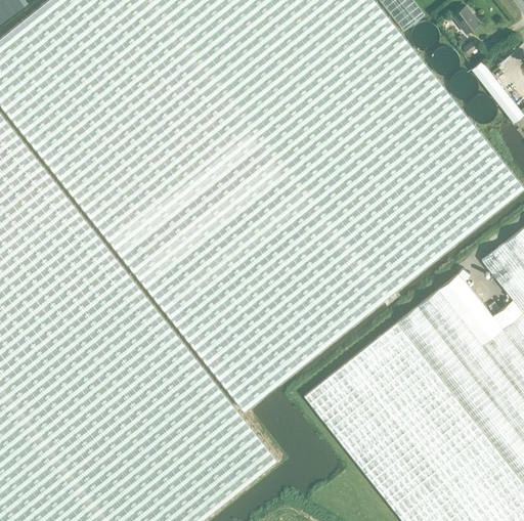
[(49,0),(0,39),(0,520),(202,520),(276,462),(0,114),(0,104),(245,411),(523,189),(373,0),(49,0)]
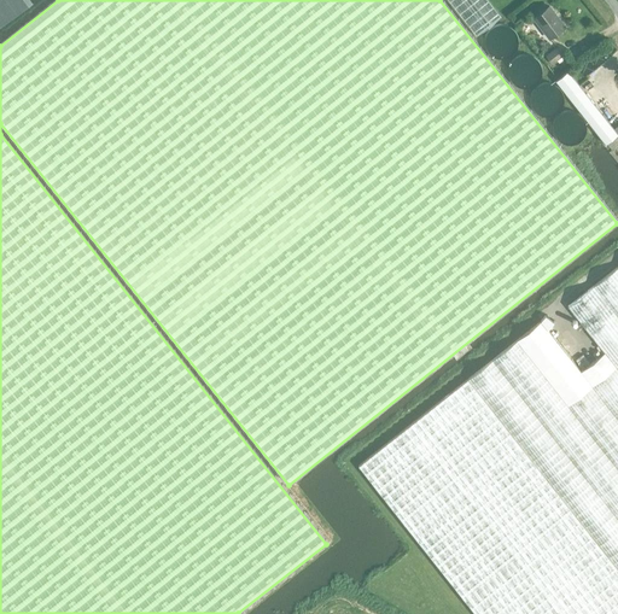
[(0,0),(0,30),(33,6),(28,0),(0,0)]
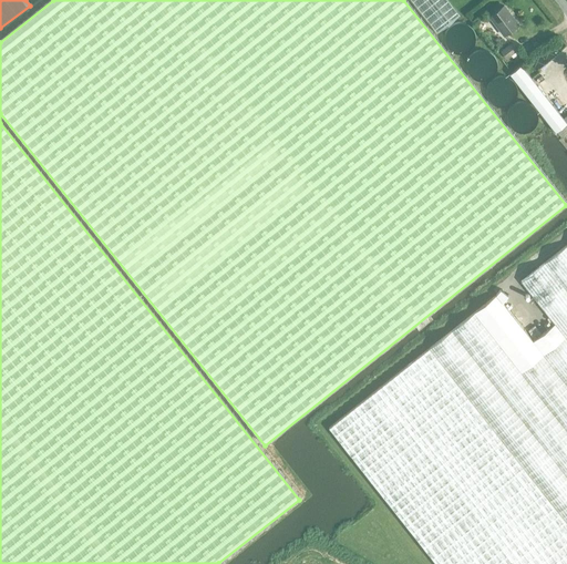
[(408,0),(436,36),(457,18),(460,18),(445,0),(408,0)]
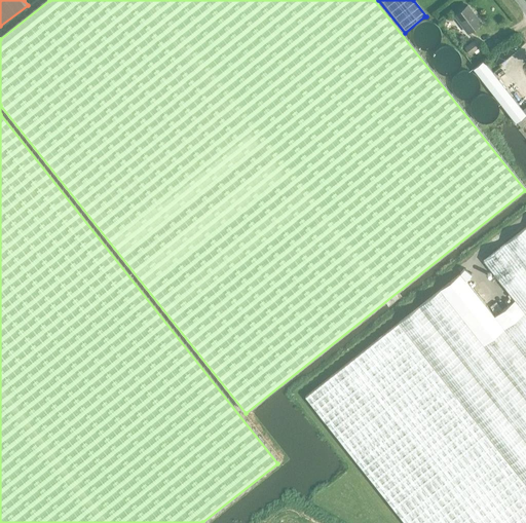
[(467,8),(456,16),(454,19),(466,36),(480,26),(467,8)]
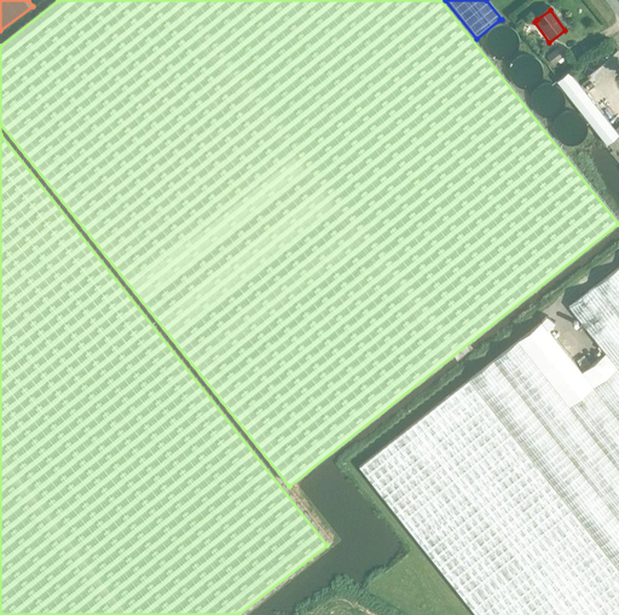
[(548,59),(553,68),(563,59),(557,52),(548,59)]
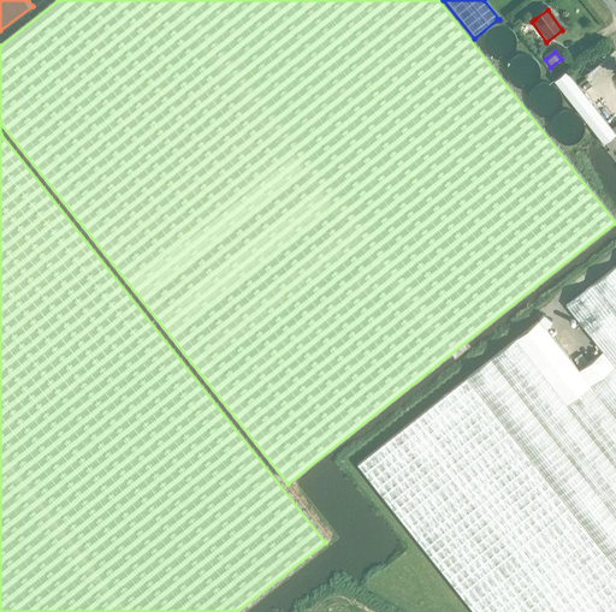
[(567,73),(554,83),(604,147),(615,137),(567,73)]
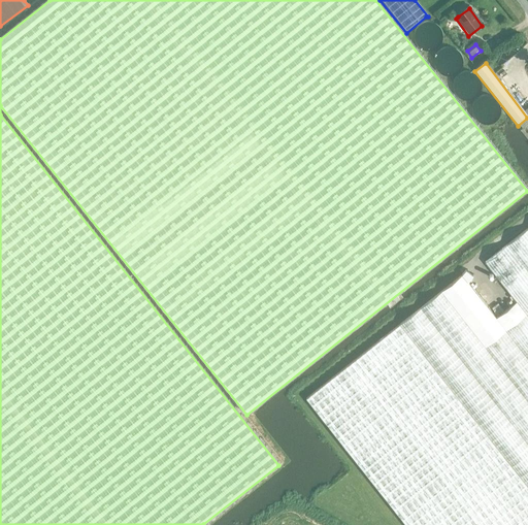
[(527,524),(527,230),(485,264),(517,304),(496,321),(462,277),(306,400),(404,524),(527,524)]
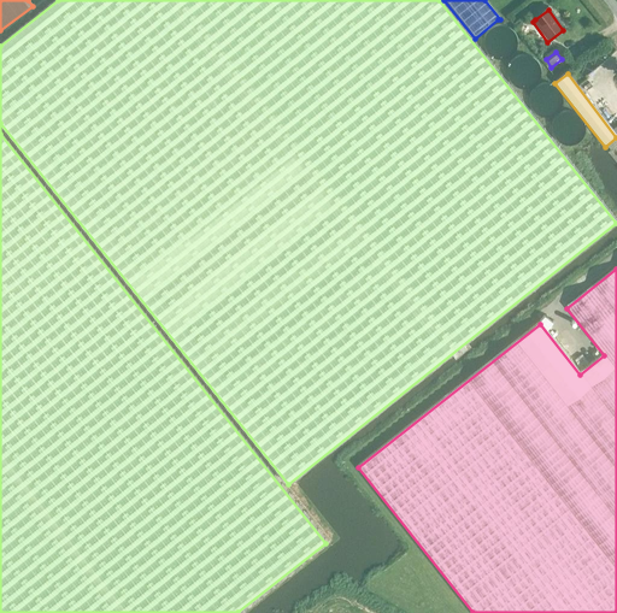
All buildings are outlined.
